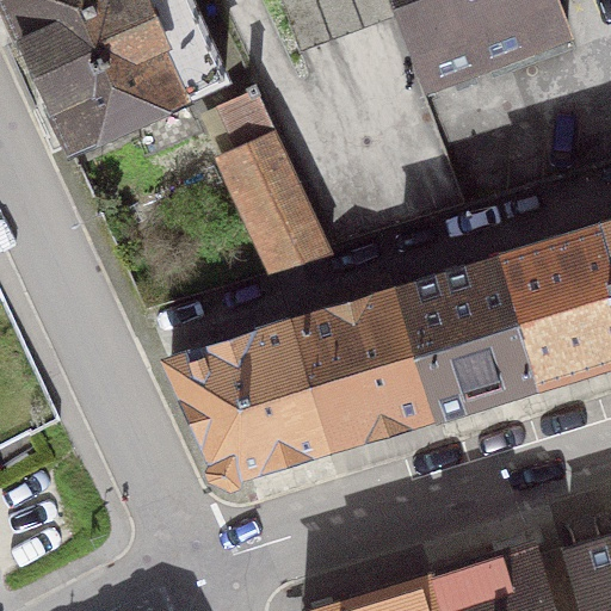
[(1,0),(69,148),(224,79),(187,0),(1,0)]
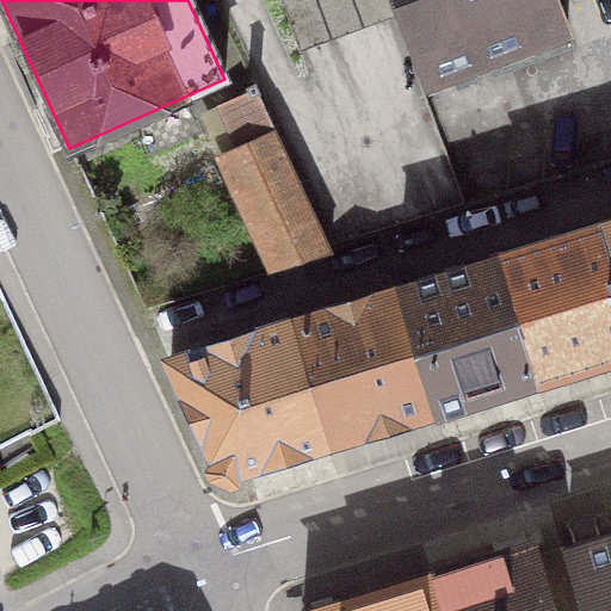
[(392,7),(389,0),(279,0),(298,51),(395,14),(392,7)]
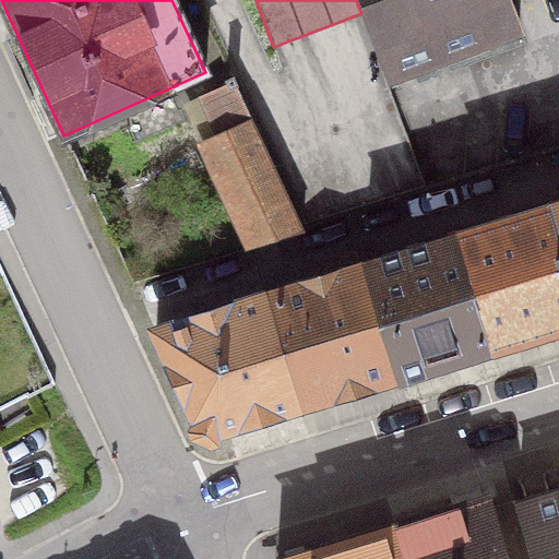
[(356,0),(358,7),(361,13),(383,73),(518,24),(508,0),(356,0)]
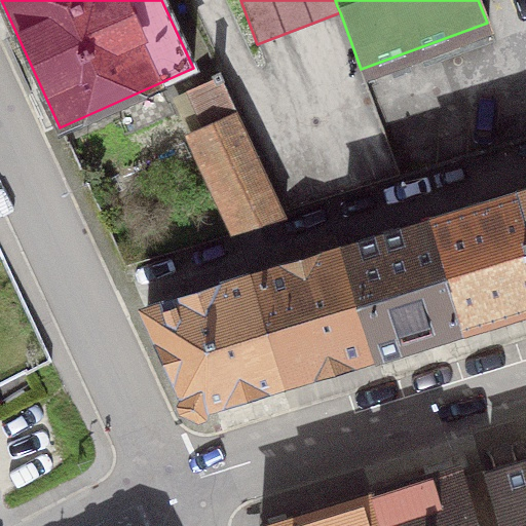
[(190,91),(207,126),(237,112),(218,70),(212,73),(214,77),(190,91)]
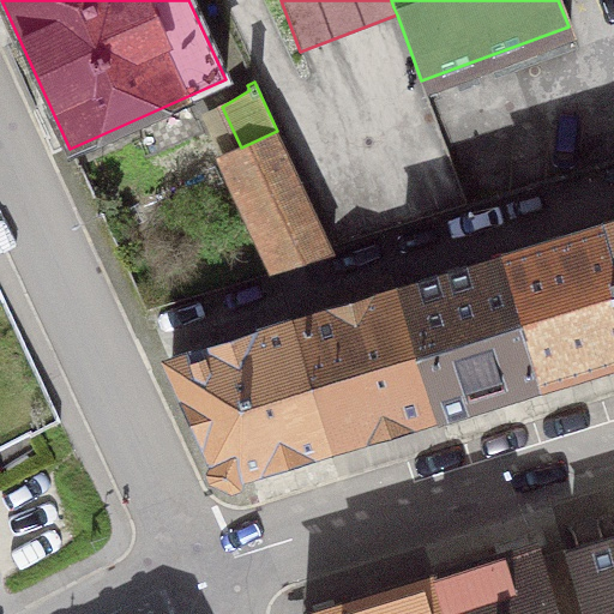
[(275,269),(331,252),(277,131),(241,148),(223,156),(275,269)]
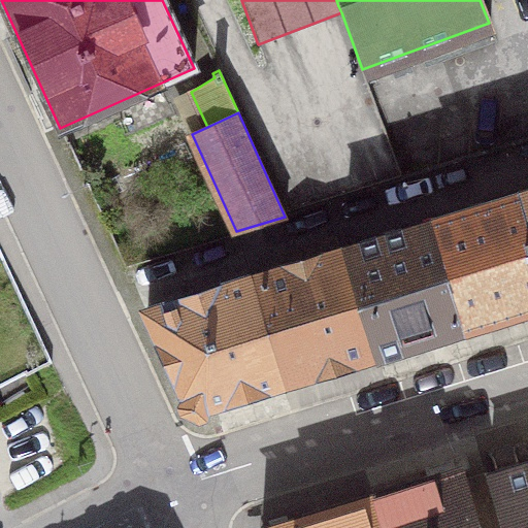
[(527,190),(518,193),(527,226),(527,190)]
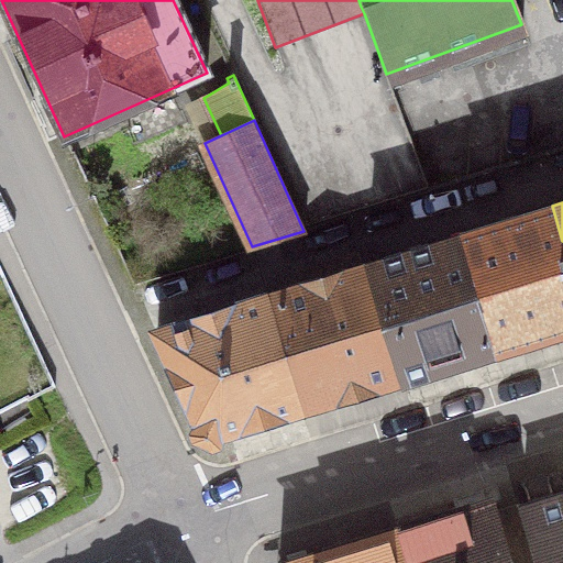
[(461,235),(495,349),(562,328),(562,241),(552,206),(461,235)]
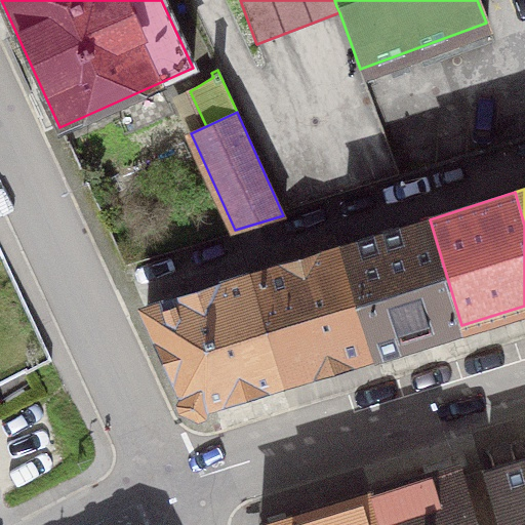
[(430,219),(342,246),(375,352),(461,325),(430,219)]
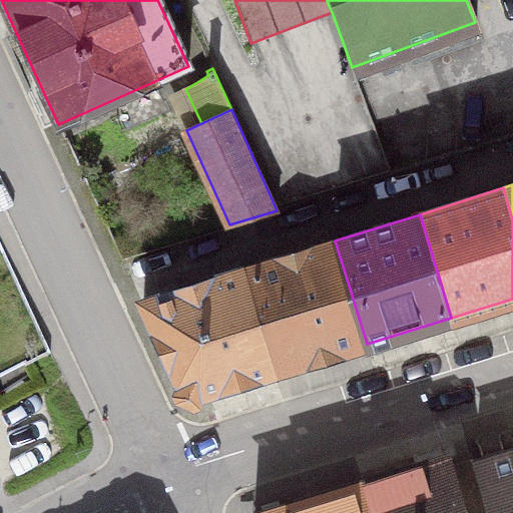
[(367,344),(335,240),(246,270),(279,372),(367,344)]
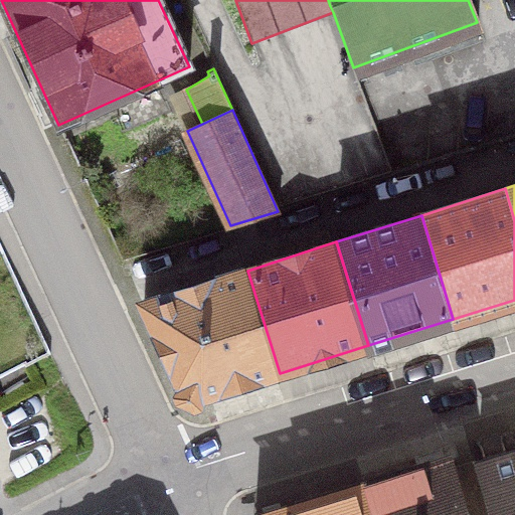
[(280,373),(247,271),(143,305),(180,387),(175,398),(196,408),(201,397),(280,373)]
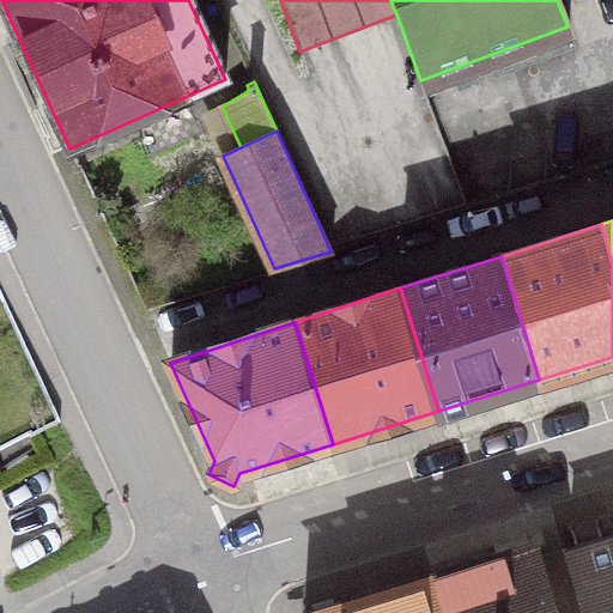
[(612,612),(612,538),(566,552),(584,612),(612,612)]
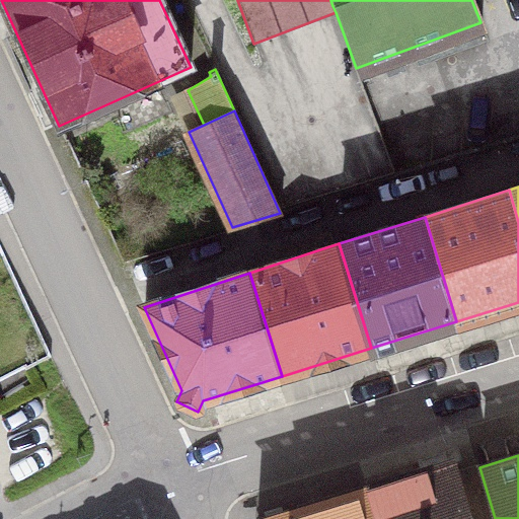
[(495,518),(479,467),(456,474),(452,461),(368,488),(378,518),(495,518)]
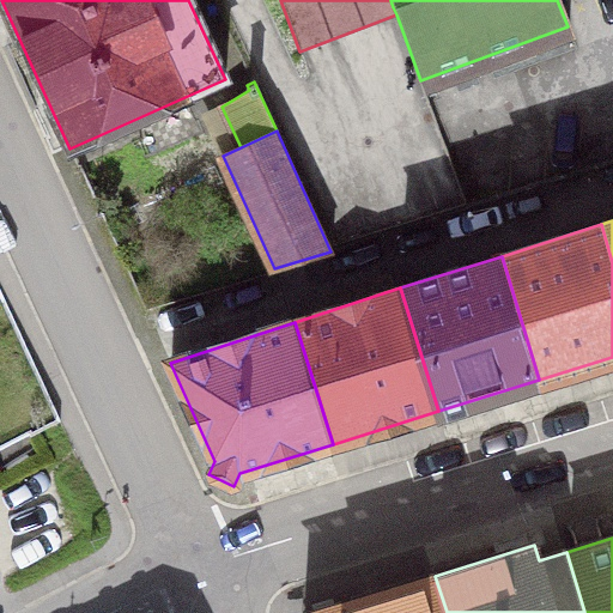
[(447,612),(435,576),(313,612),(447,612)]
